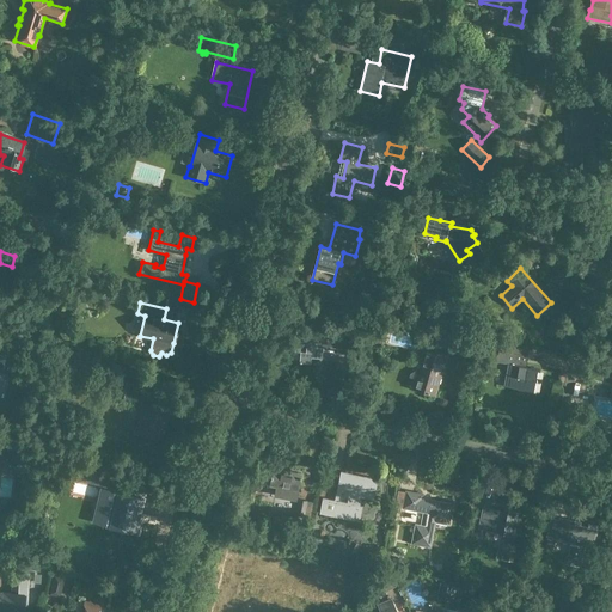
[(301,352),(300,361),(319,363),(320,357),(323,357),(323,347),(338,349),(337,354),(350,355),(353,341),(340,340),(340,337),(307,334),(307,341),(297,340),(295,350),(301,352)]
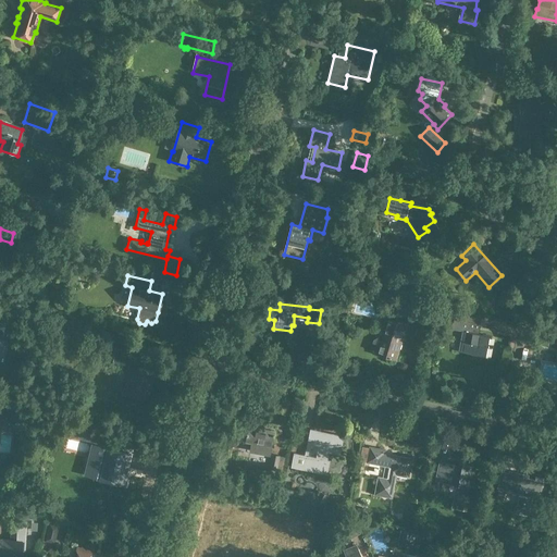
[(491,336),(479,334),(481,324),(465,321),(466,314),(440,309),(438,316),(454,319),(452,330),(461,332),(458,351),(487,357),(491,336)]
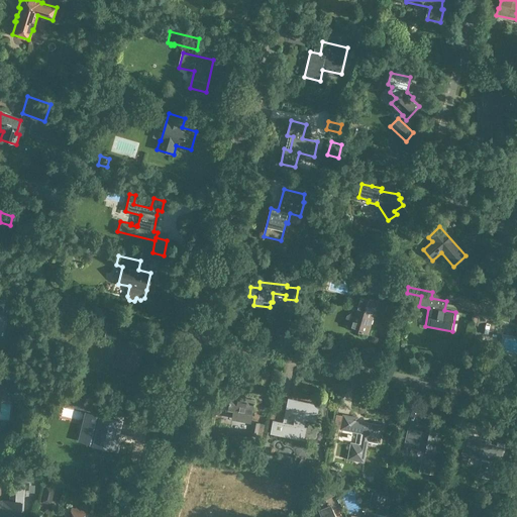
[(358,295),(348,327),(368,333),(372,319),(377,300),(358,295)]
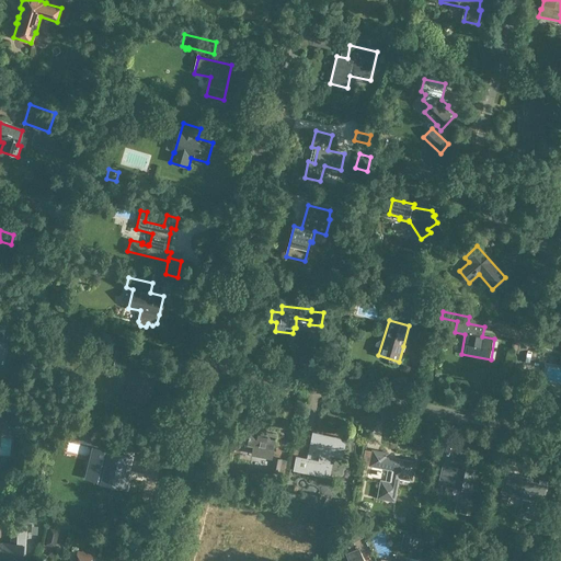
[(127,368),(130,354),(117,351),(112,350),(110,361),(114,362),(113,365),(127,368)]
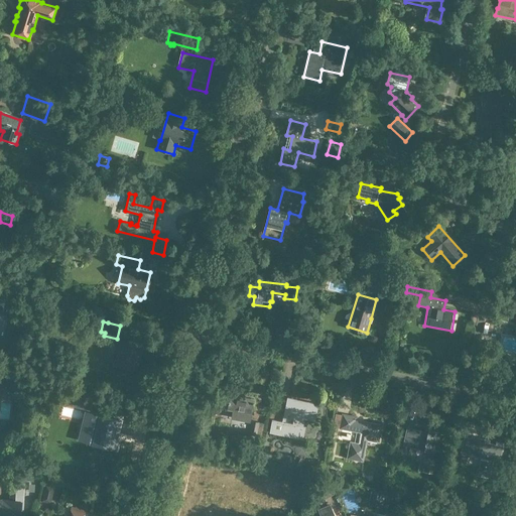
[(143,344),(121,339),(115,363),(137,369),(143,344)]
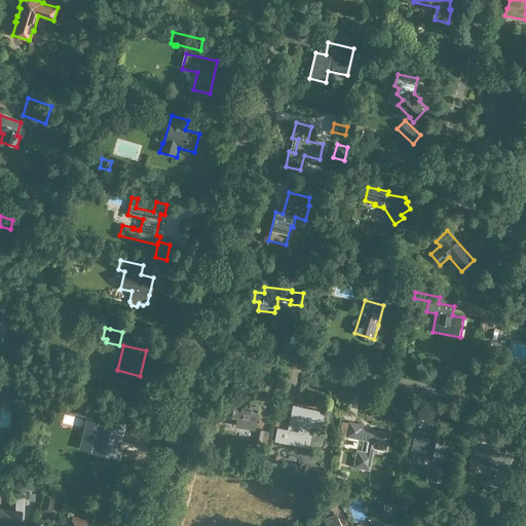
[(255,430),(258,412),(259,412),(259,410),(259,407),(248,405),(250,399),(236,396),(234,409),(233,409),(233,411),(232,418),(237,419),(235,426),(255,430)]
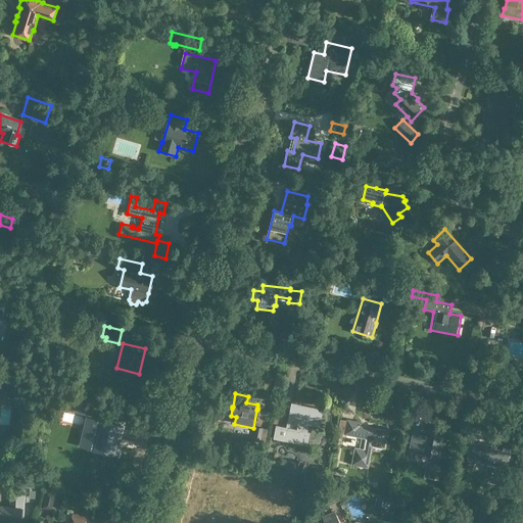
[(94,408),(72,401),(68,411),(92,417),(94,408)]
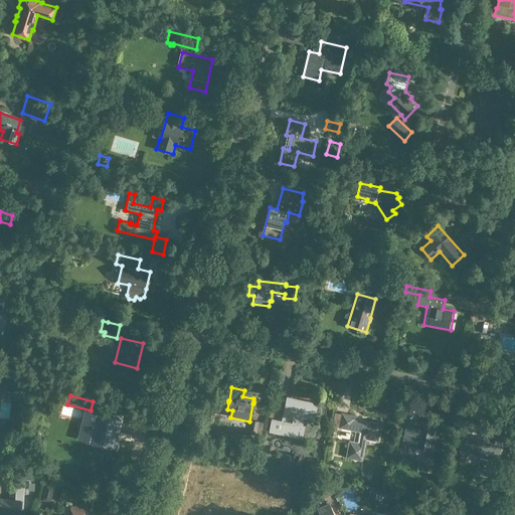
[(303,425),(304,418),(314,420),(315,415),(316,416),(317,412),(316,412),(318,403),(287,396),(282,420),(272,418),(269,432),(303,439),(306,425),(303,425)]
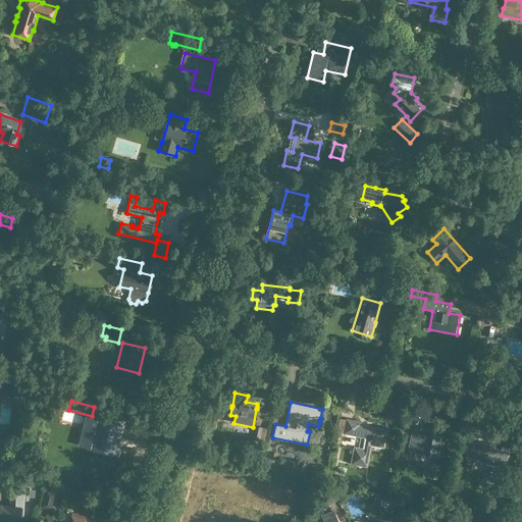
[(93,448),(119,454),(121,445),(118,444),(125,413),(108,409),(106,419),(100,418),(99,420),(86,417),(80,445),(93,448)]
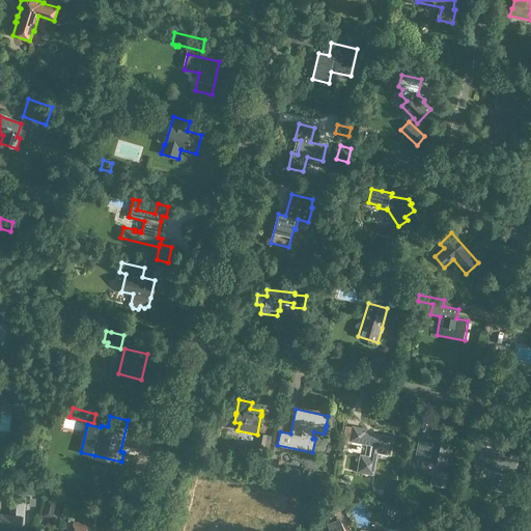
[(366,429),(353,426),(350,441),(359,442),(359,443),(370,446),(368,456),(361,454),(358,471),(373,474),(378,452),(388,454),(391,437),(366,432),(366,429)]
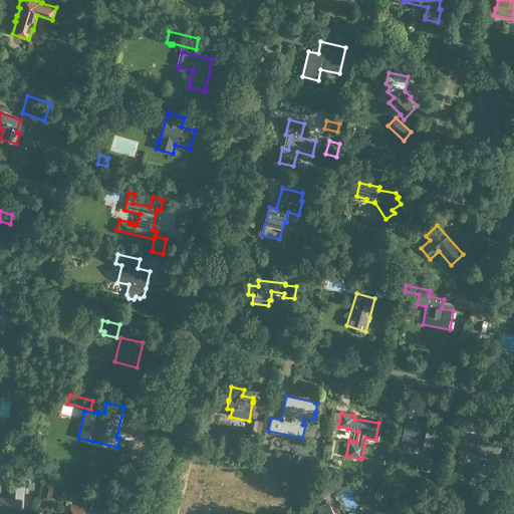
[(265,422),(252,420),(249,432),(255,433),(262,435),(265,422)]
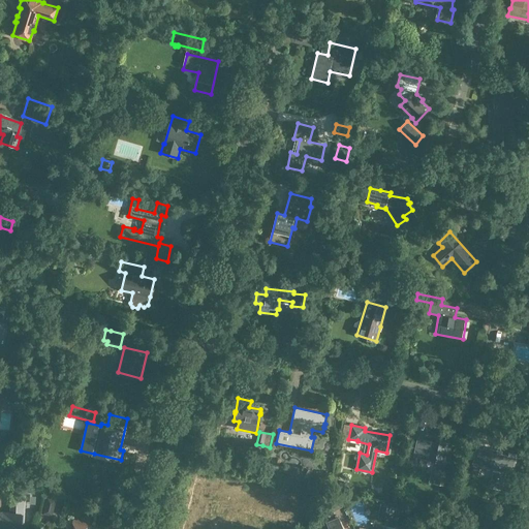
[(424,440),(424,442),(417,441),(414,457),(424,459),(424,458),(433,460),(429,481),(442,485),(450,444),(437,441),(436,443),(424,440)]
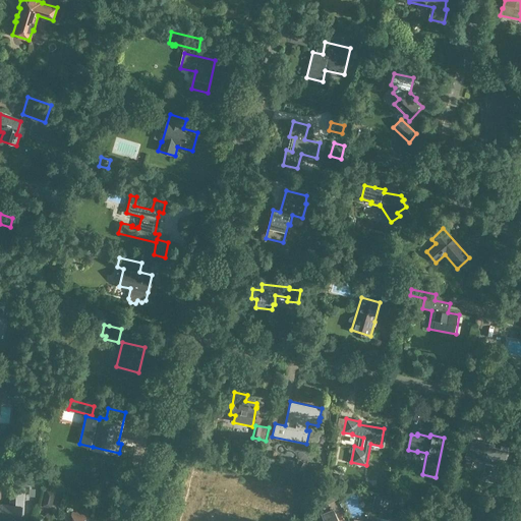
[(502,446),(501,449),(494,447),(494,444),(478,441),(478,444),(469,442),(466,457),(475,459),(475,458),(486,461),(484,473),(482,472),(480,479),(494,482),(500,457),(506,459),(509,447),(502,446)]
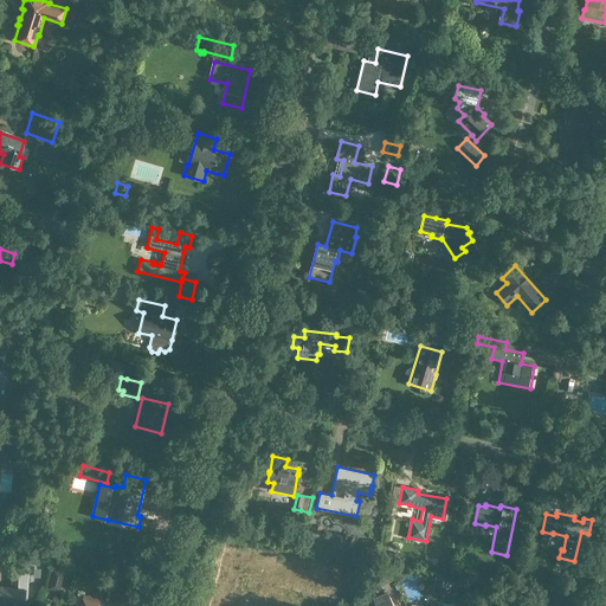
[(392,580),(386,565),(371,572),(382,586),(392,580)]
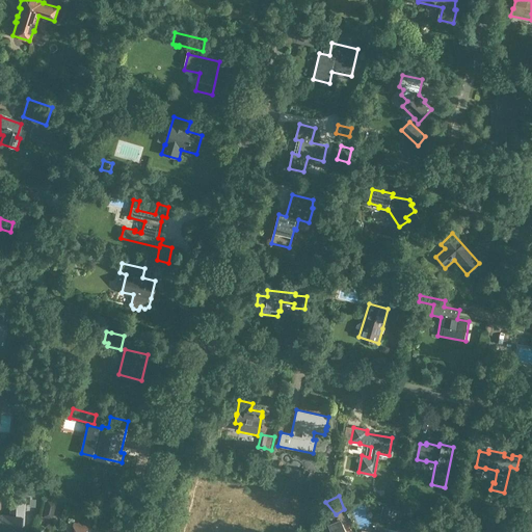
[(10,498),(10,506),(26,507),(26,499),(10,498)]
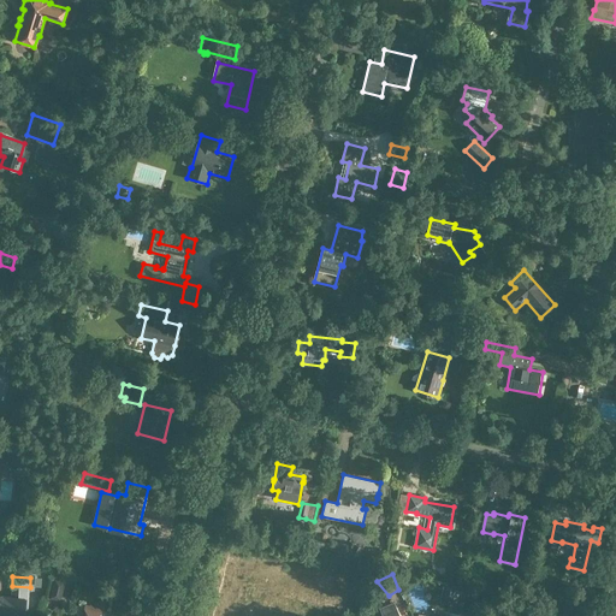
[(54,579),(49,598),(60,602),(66,581),(54,579)]
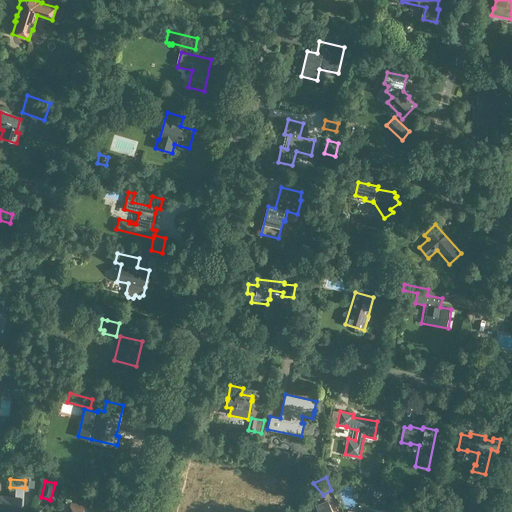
[(369,490),(367,500),(379,503),(381,493),(369,490)]
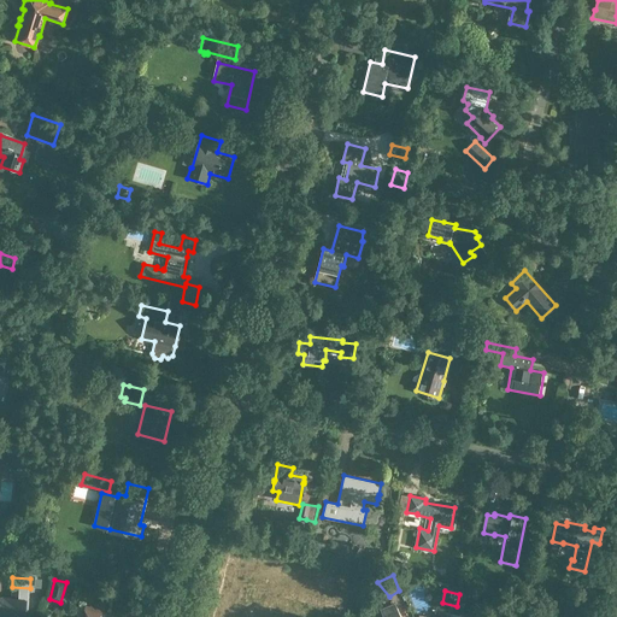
[(24,616),(25,610),(29,610),(29,598),(0,597),(0,615),(10,616),(24,616)]
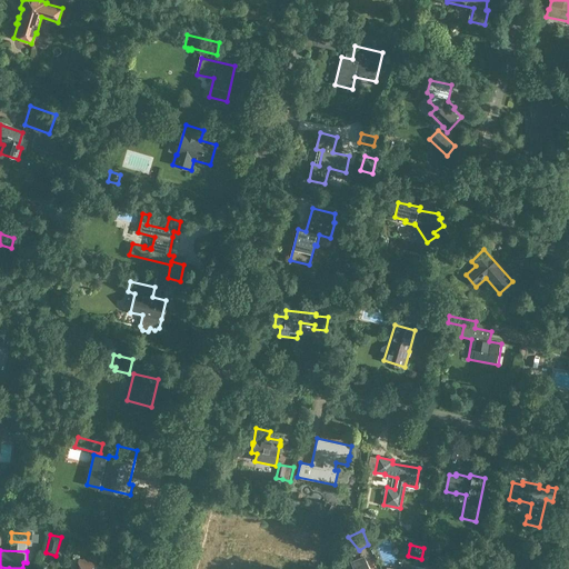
[(369,568),(365,557),(350,562),(353,568),(369,568)]
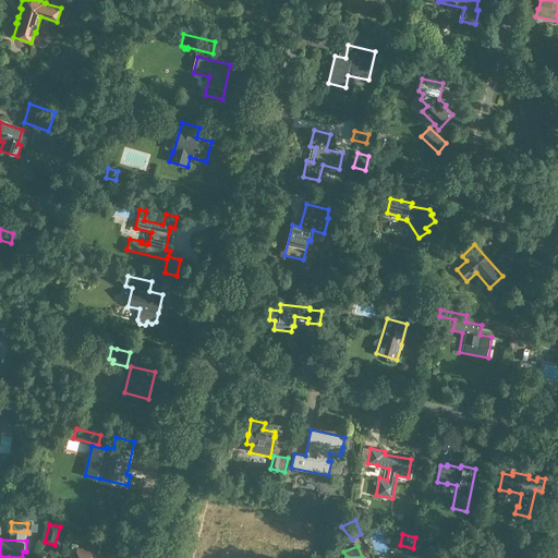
[(91,557),(93,552),(76,548),(74,557),(91,557)]
